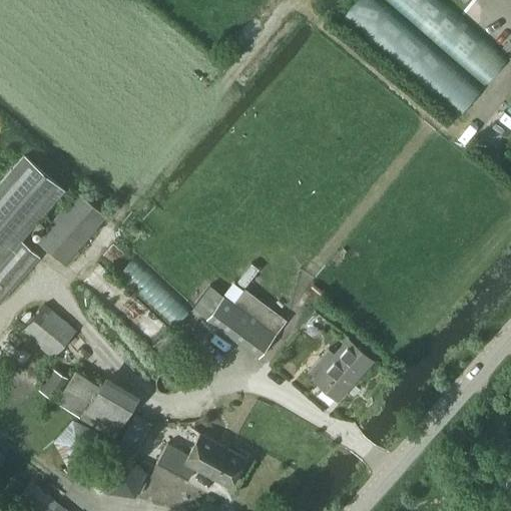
[(482,141),(475,149),(484,157),(491,148),(482,141)]
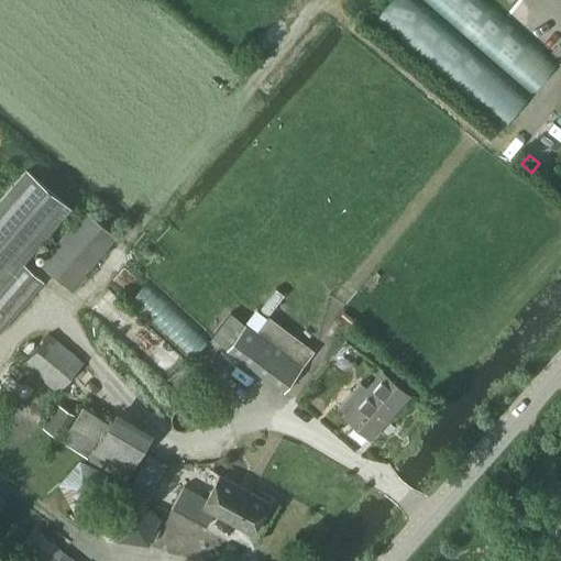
[(19,163),(0,184),(0,334),(0,336),(46,284),(25,265),(73,210),(28,171),(19,163)]
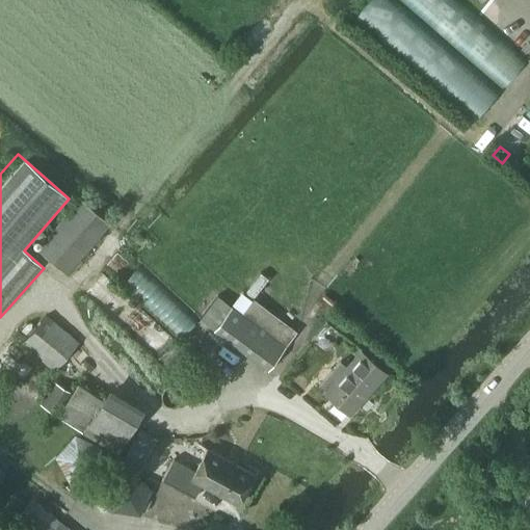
[(521,171),(525,166),(518,159),(512,164),(521,171)]
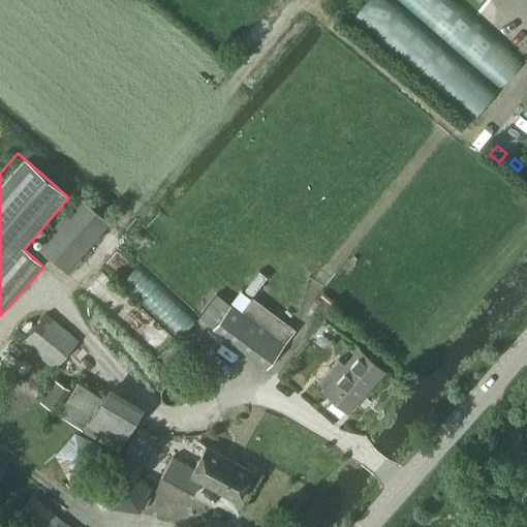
[(66,274),(111,224),(82,198),(37,247),(66,274)]
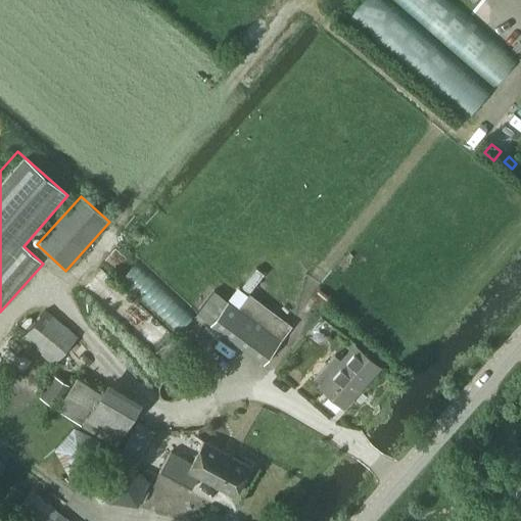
[(199,312),(197,315),(210,324),(209,326),(264,366),(292,328),(249,296),(239,311),(228,302),(215,292),(199,312)]
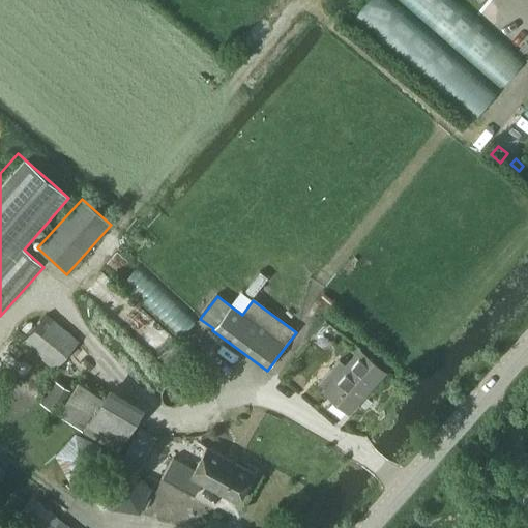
[(55,372),(80,343),(49,316),(24,344),(55,372)]
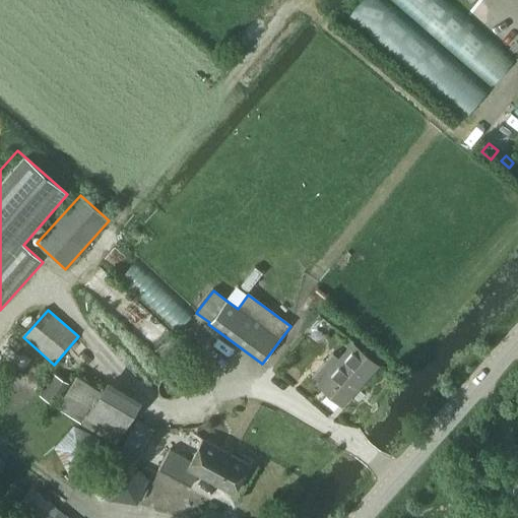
[(334,357),(313,380),(343,406),(378,367),(354,345),(340,363),(334,357)]
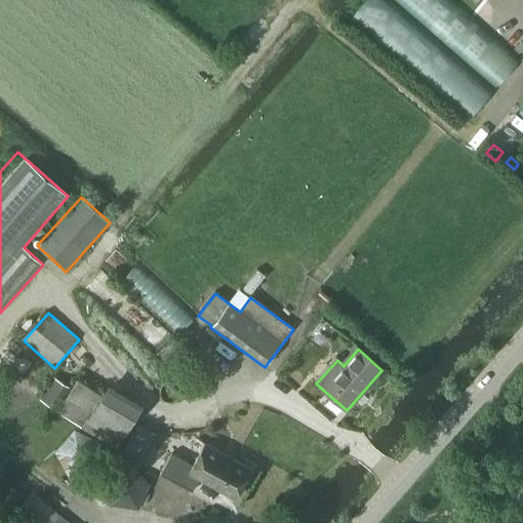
[(54,377),(41,401),(57,410),(71,388),(54,377)]
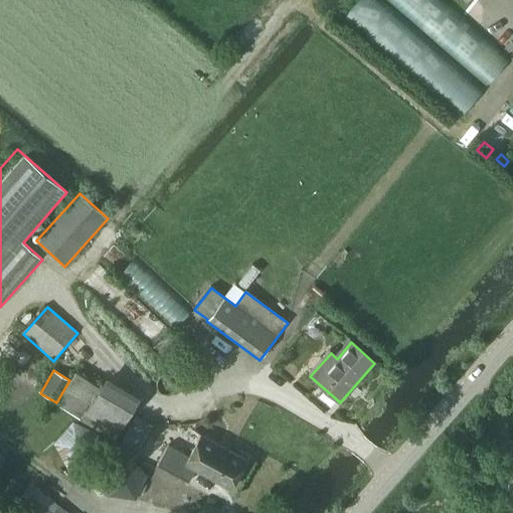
[(76,372),(57,404),(80,418),(114,440),(140,397),(107,376),(101,386),(76,372)]
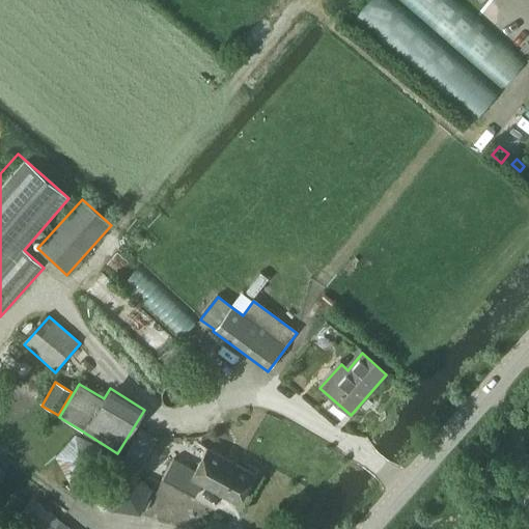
[(142,467),(158,438),(143,429),(128,458),(142,467)]
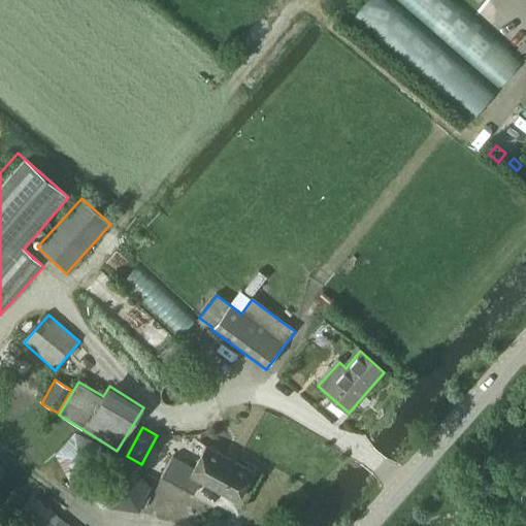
[(74,431),(56,453),(69,479),(98,473),(99,459),(101,444),(75,431),(74,431)]
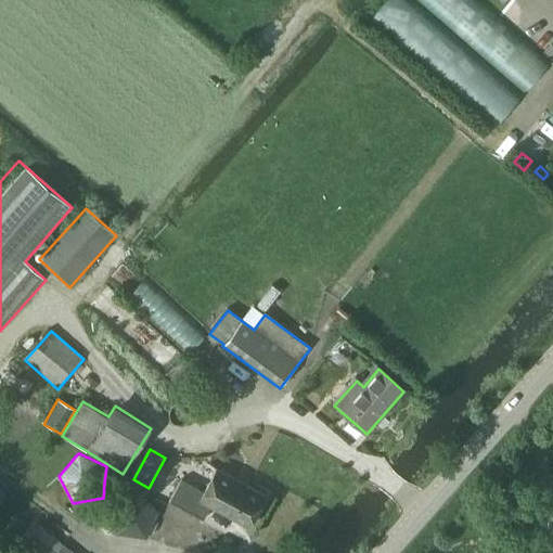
[(267,498),(217,471),(205,493),(182,480),(170,502),(204,521),(211,508),(249,528),(267,498)]
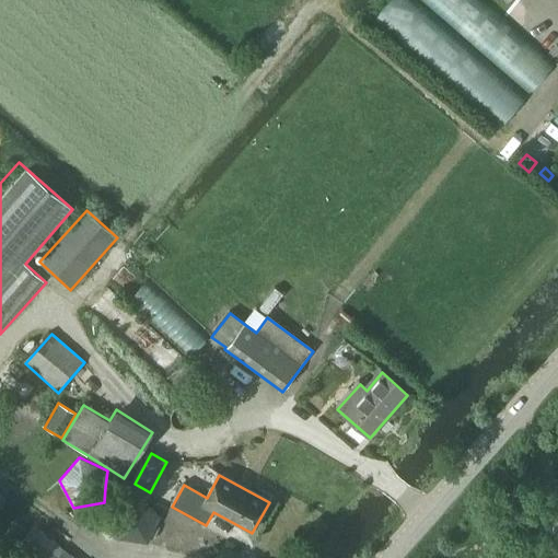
[(140,499),(115,514),(120,542),(149,545),(161,519),(140,499)]
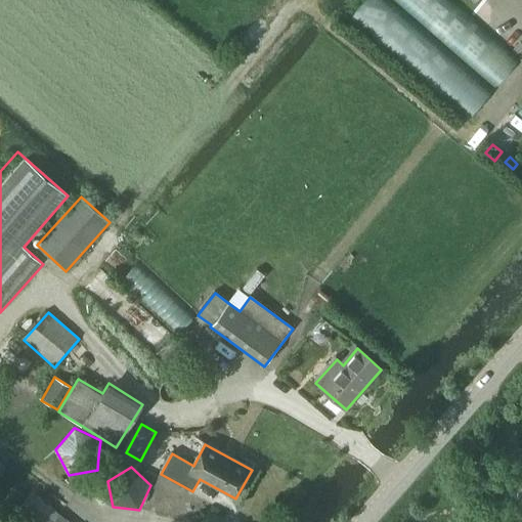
[(16,490),(6,503),(17,512),(28,499),(16,490)]
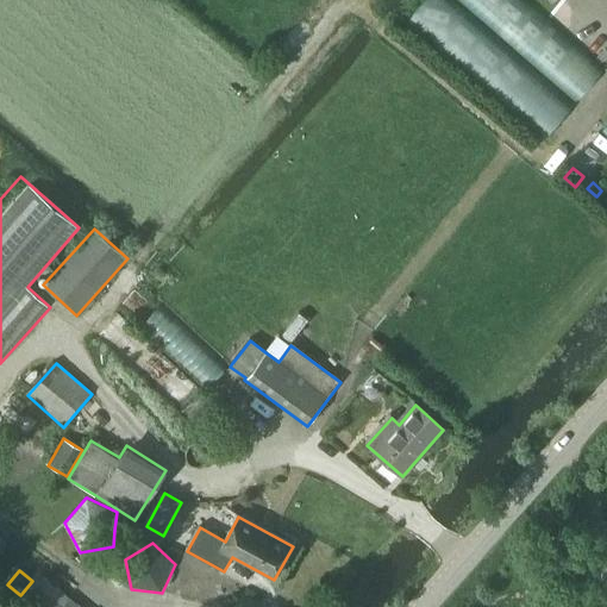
[(76,606),(37,575),(18,599),(27,606),(76,606)]
